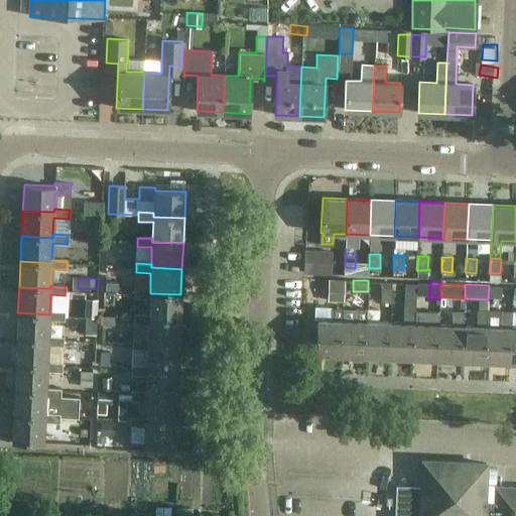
[(381,287),(380,301),(391,302),(392,287),(381,287)]
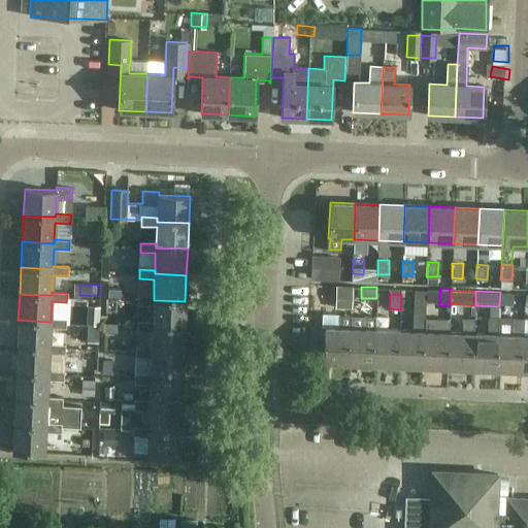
[(184,327),(185,301),(154,300),(154,296),(138,295),(137,305),(153,305),(153,322),(153,326),(184,327)]
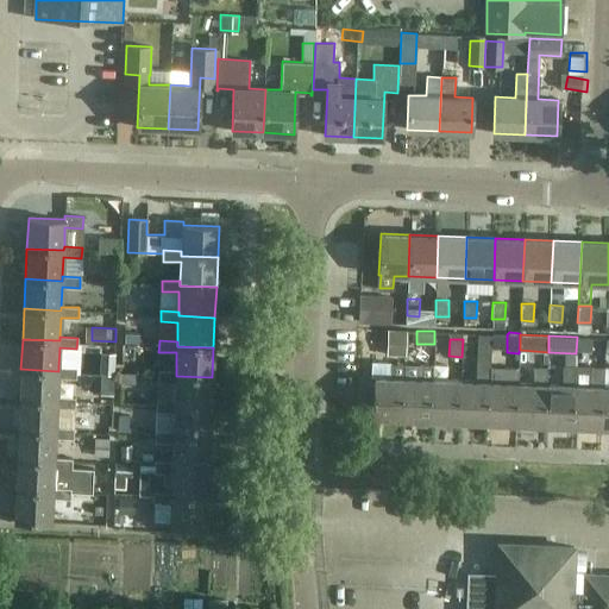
[(478,340),(477,357),(490,358),(491,340),(478,340)]
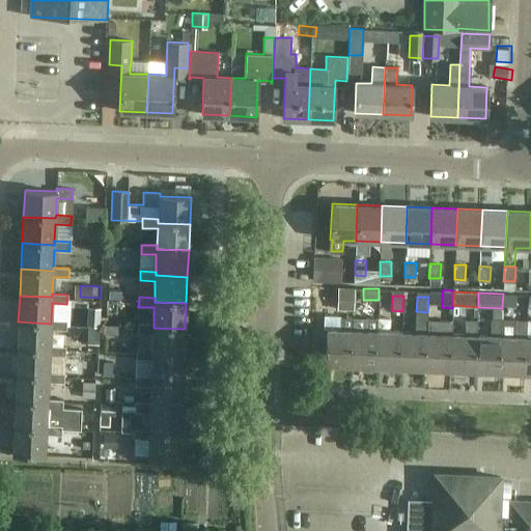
[(118,300),(107,300),(107,313),(117,313),(118,300)]
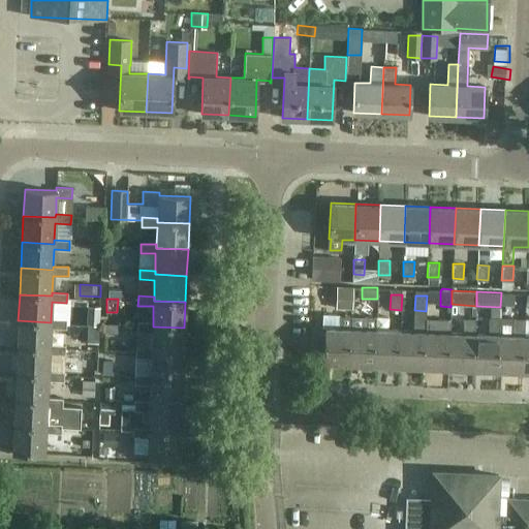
[(514,318),(500,317),(498,371),(523,372),(525,322),(526,306),(526,300),(515,299),(514,318)]
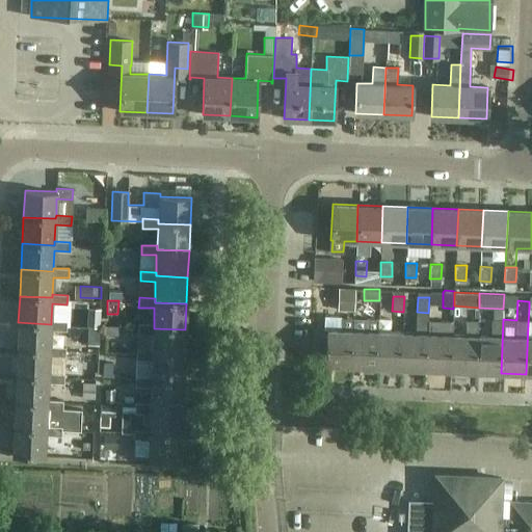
[(477,336),(476,372),(501,373),(503,319),(490,319),(490,336),(477,336)]
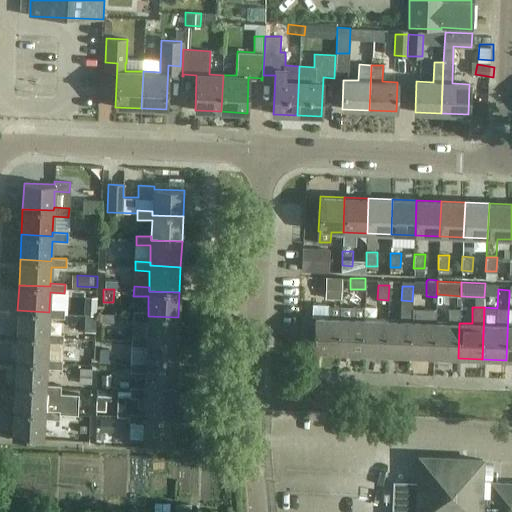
[(47,337),(47,334),(48,317),(63,318),(64,309),(49,308),(49,312),(17,310),(16,336),(47,337)]
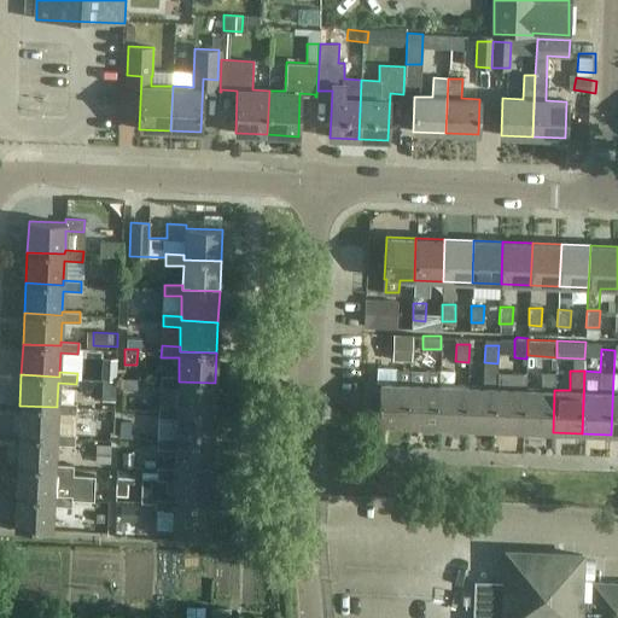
[(378,424),(408,425),(409,384),(410,384),(410,373),(397,372),(397,383),(380,383),(378,424)]
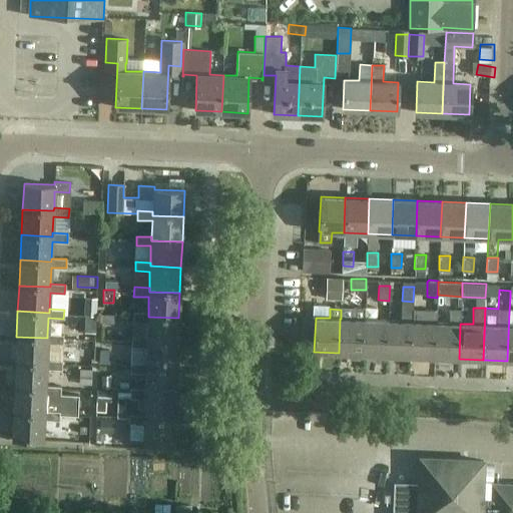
[(388,321),(387,356),(411,357),(413,309),(402,309),(402,321),(388,321)]
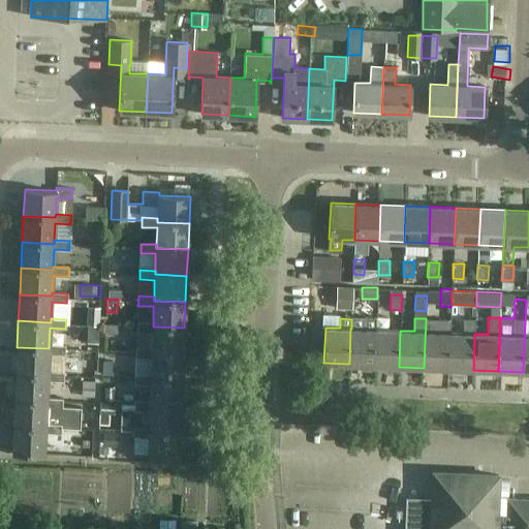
[(438,319),(426,318),(424,368),(448,369),(449,333),(450,333),(450,321),(438,321),(438,319)]
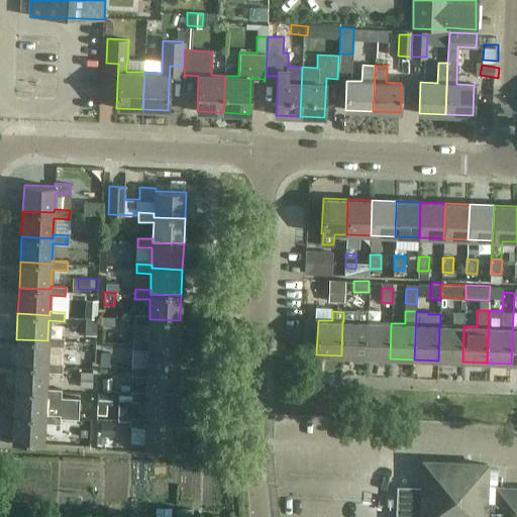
[(341,355),(351,356),(351,358),(353,360),(362,362),(364,359),(364,356),(366,356),(367,322),(368,313),(356,313),(356,321),(343,321),(342,321),(341,355)]
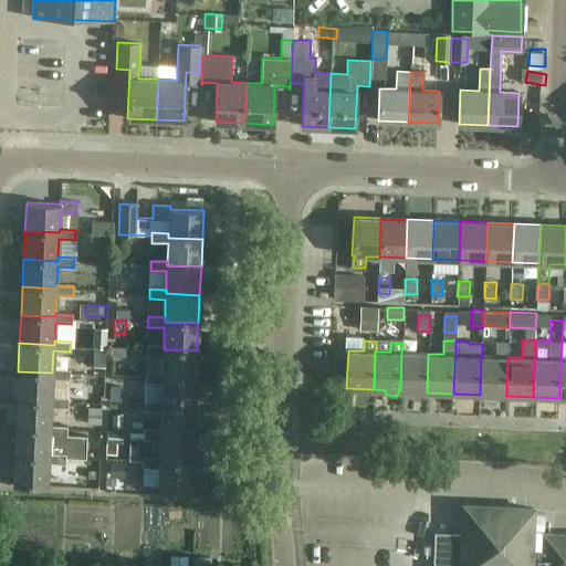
[(161,377),(196,378),(197,350),(164,349),(164,345),(147,345),(146,355),(163,356),(163,374),(161,377)]
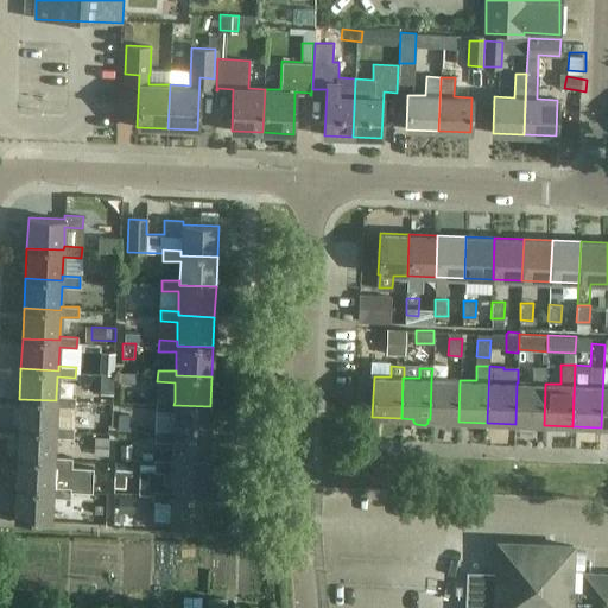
[(460,380),(431,379),(430,419),(458,422),(460,380)]
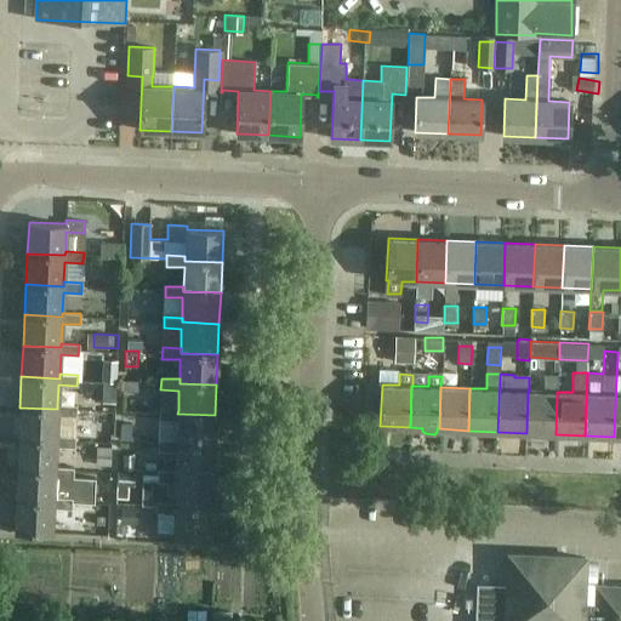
[(527,433),(556,434),(557,392),(529,391),(528,391),(527,433)]
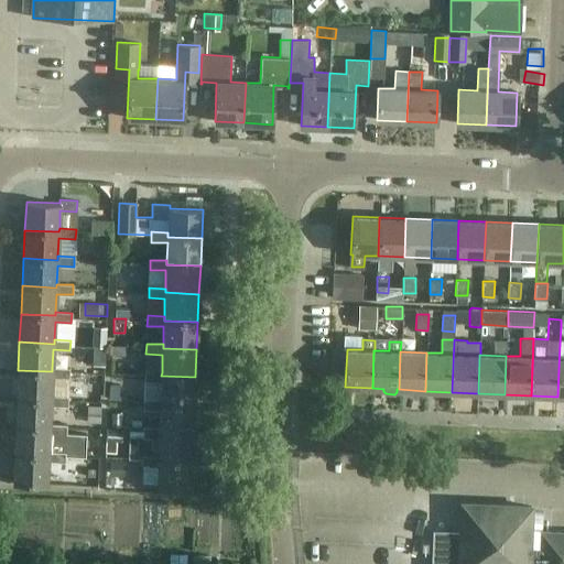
[(51,399),(51,396),(52,378),(68,379),(68,369),(52,368),(52,371),(18,370),(17,398),(51,399)]
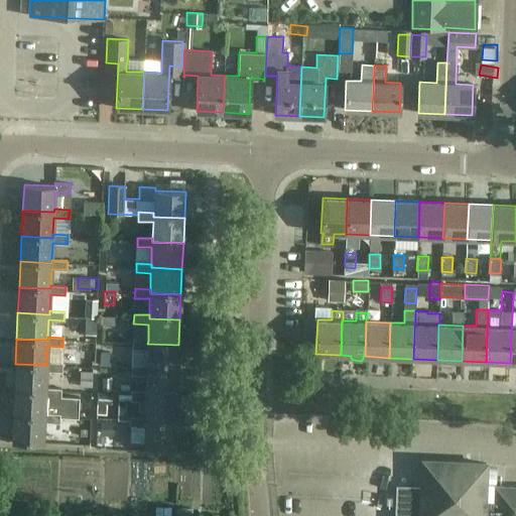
[(177,371),(178,345),(147,344),(148,341),(133,340),(132,349),(147,350),(147,366),(147,369),(177,371)]
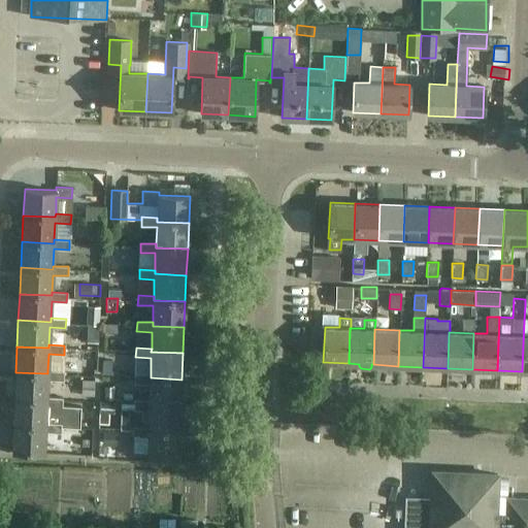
[(46,400),(46,396),(47,380),(63,381),(63,371),(47,370),(47,373),(15,372),(14,398),(46,400)]
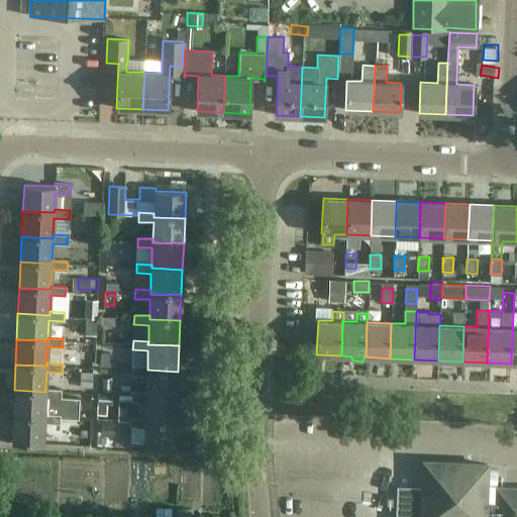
[(177,397),(178,372),(147,370),(147,367),(132,366),(131,376),(146,376),(146,392),(145,396),(177,397)]
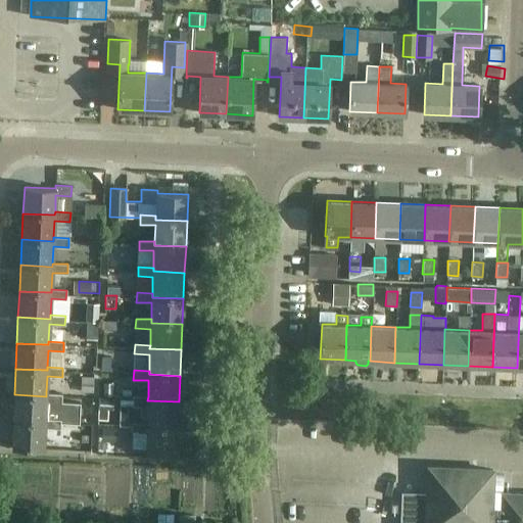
[(46,396),(14,394),(12,421),(44,422),(44,419),(60,420),(60,422),(80,423),(81,403),(61,402),(61,393),(46,392),(46,396)]
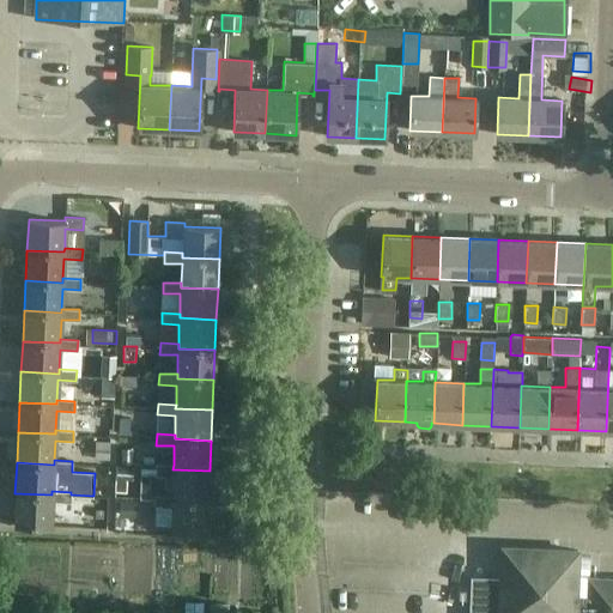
[(208,501),(210,471),(173,469),(174,465),(155,463),(155,468),(140,468),(139,497),(153,497),(153,495),(171,495),(171,499),(208,501)]
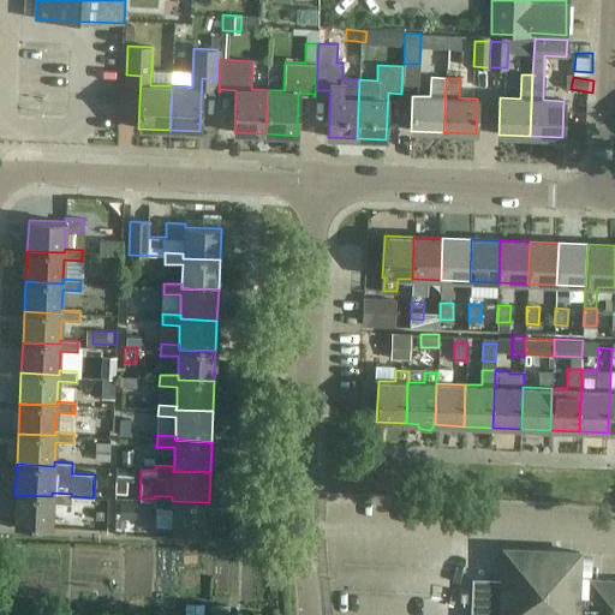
[(52,496),(15,495),(13,526),(51,527),(52,503),(70,505),(71,496),(71,494),(52,493),(52,496)]
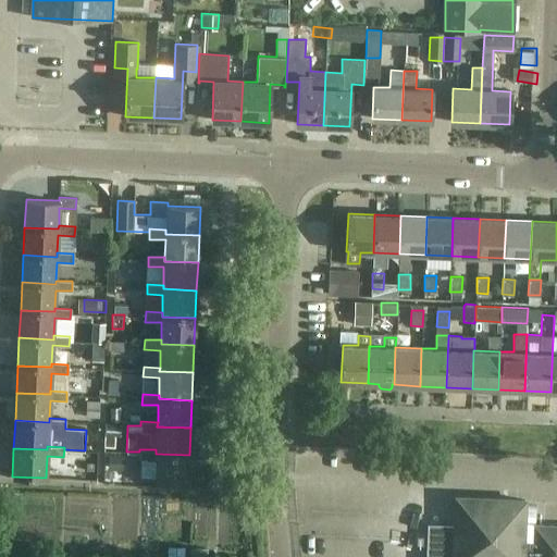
[(188,483),(189,455),(156,454),(156,449),(139,449),(139,452),(139,459),(156,460),(155,482),(188,483)]
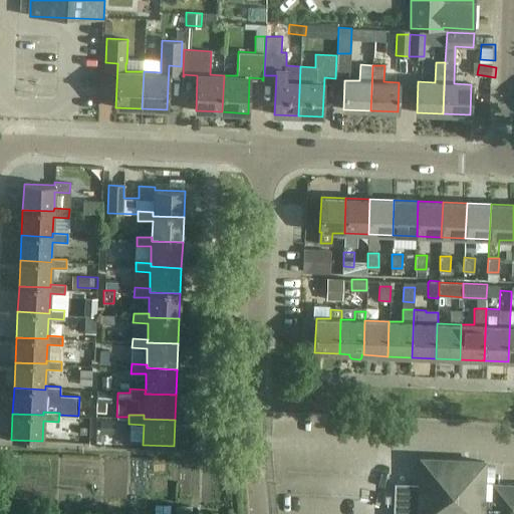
[(79,418),(79,434),(90,435),(91,418),(79,418)]
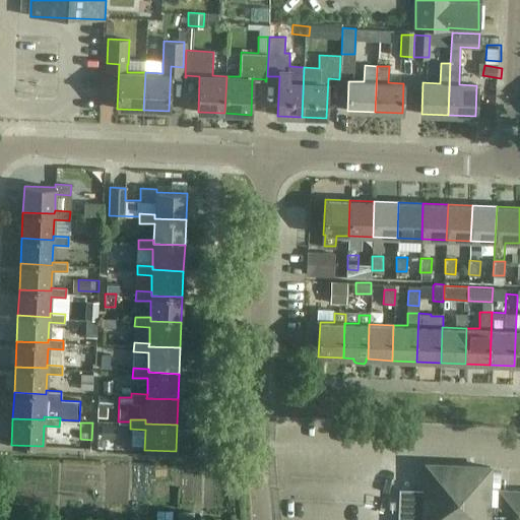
[(489,467),(426,464),(425,491),(399,489),(397,519),(519,519),(519,491),(498,491),(498,495),(488,495),(489,467)]
